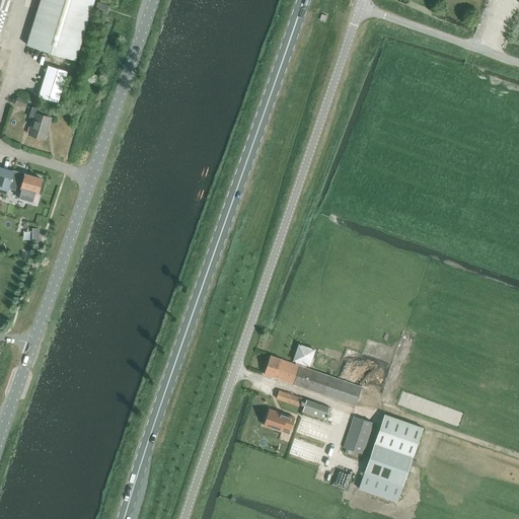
[(0,0),(0,42),(12,0),(0,0)]
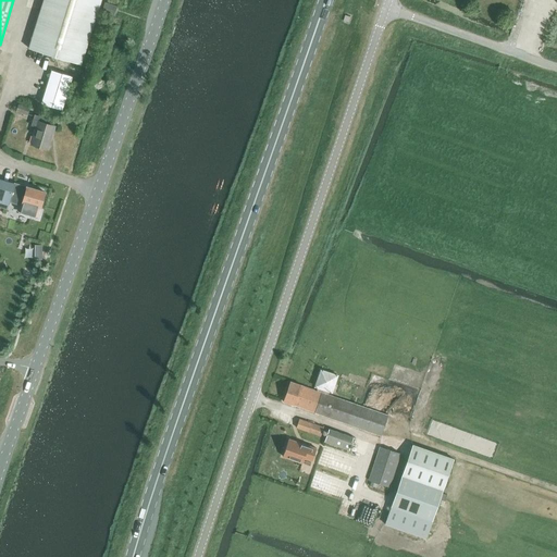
[(100,0),(44,0),(28,49),(82,65),(100,0)]
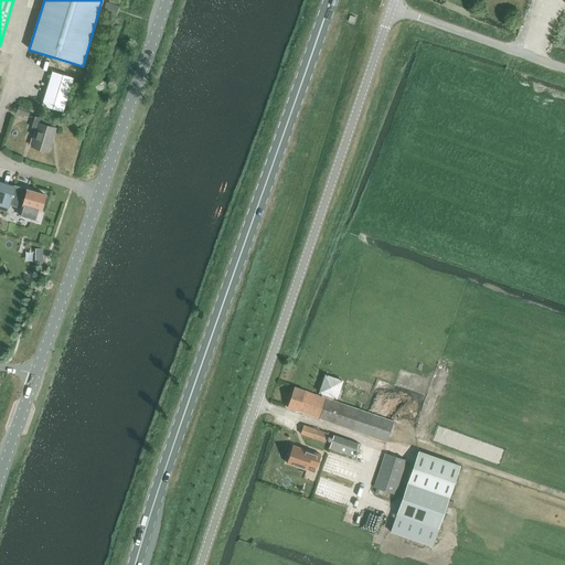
[(118,7),(107,2),(104,10),(116,14),(118,7)]
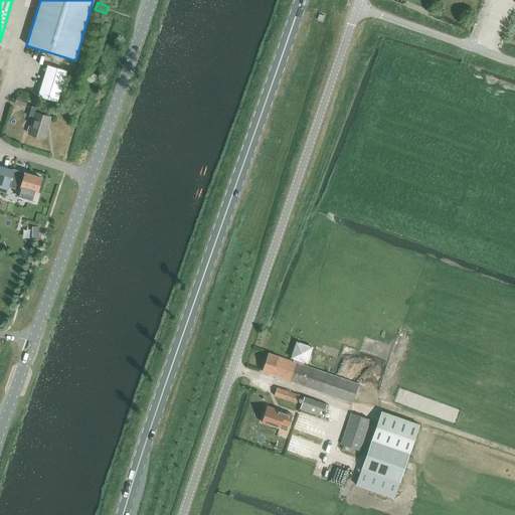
[(45,86),(41,98),(54,102),(58,90),(45,86)]
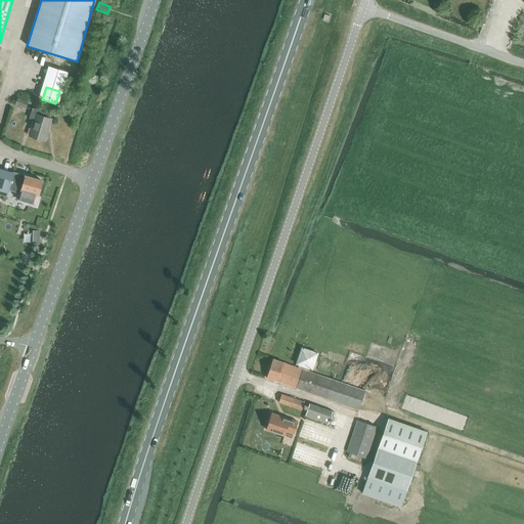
[(16,99),(14,106),(26,110),(28,102),(16,99)]
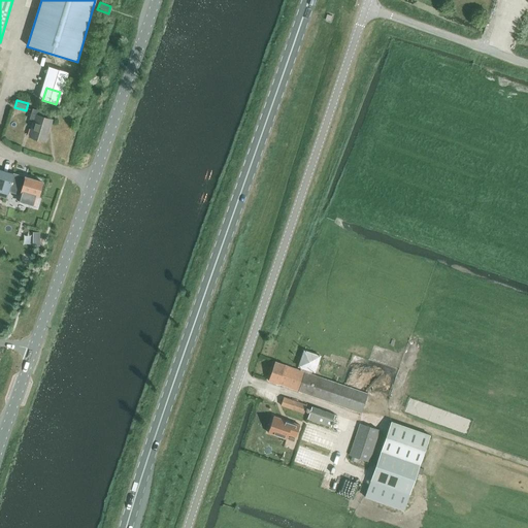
[(33,122),(29,136),(45,141),(52,120),(44,118),(45,112),(33,109),(30,121),(33,122)]
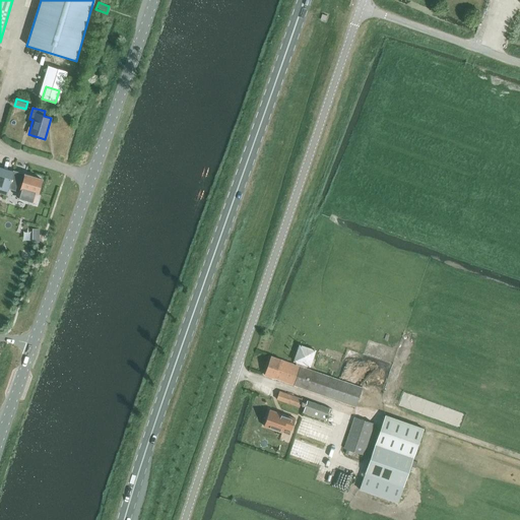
[(21,185),(18,197),(34,202),(37,192),(39,193),(42,180),(25,175),(24,177),(14,174),(15,172),(0,167),(0,192),(7,195),(11,182),(21,185)]
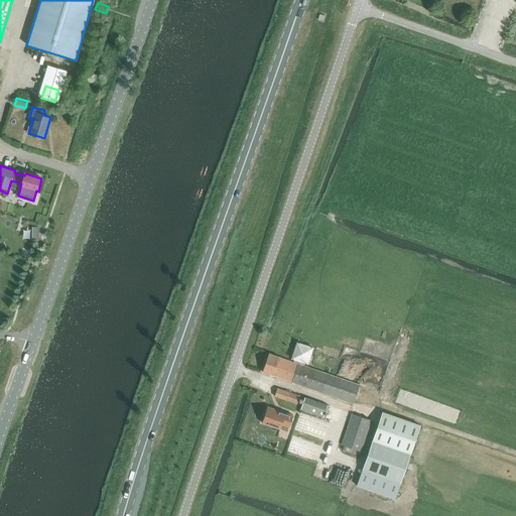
[(297,343),(292,358),(294,359),(293,362),(304,366),(305,363),(307,364),(312,349),(297,343)]
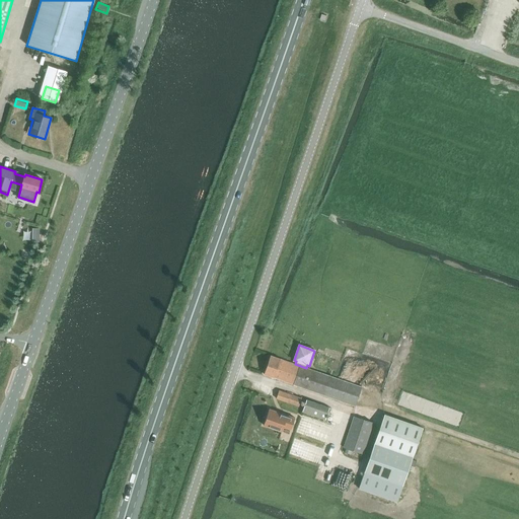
[(316,354),(314,368),(329,370),(331,356),(316,354)]
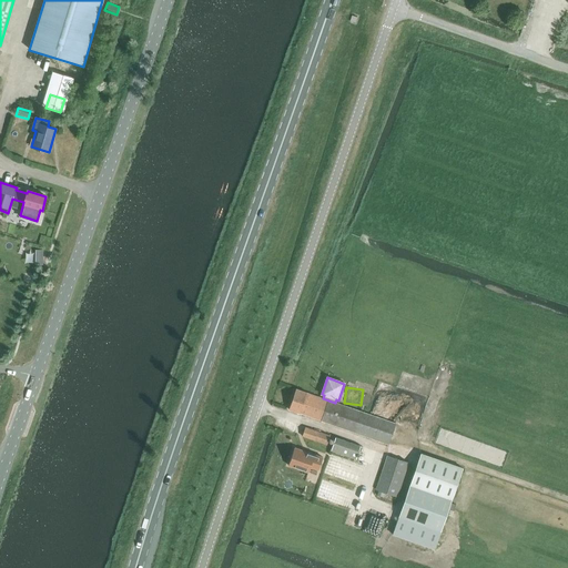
[(298,414),(321,422),(388,445),(396,424),(322,399),(322,397),(310,394),(310,393),(297,388),(288,411),(298,414)]
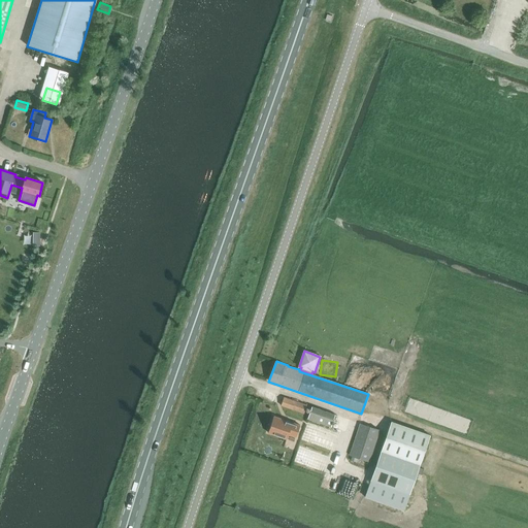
[(282,406),(305,415),(307,405),(285,397),(282,406)]
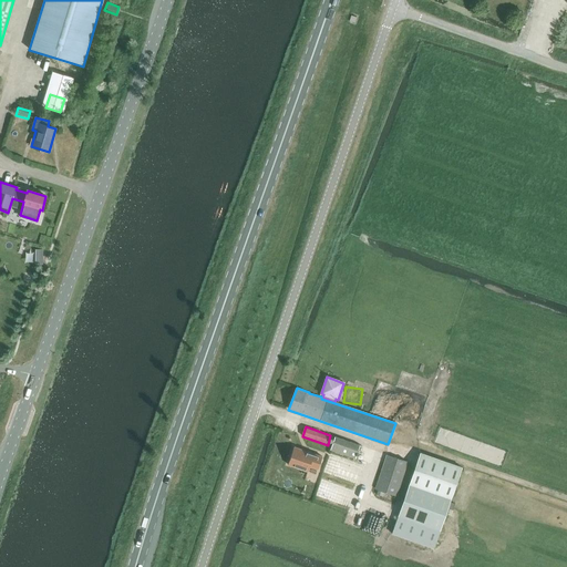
[(330,451),(357,460),(361,446),(334,436),(330,451)]
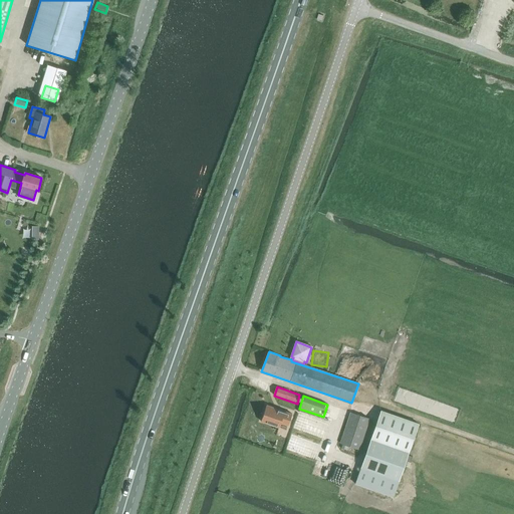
[(288,426),(292,414),(266,406),(261,422),(279,428),(280,423),(288,426)]
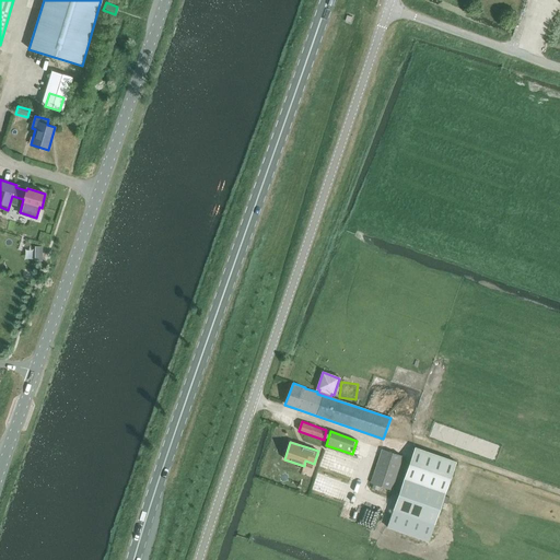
[(393,510),(387,527),(429,541),(434,524),(456,462),(415,447),(393,510)]
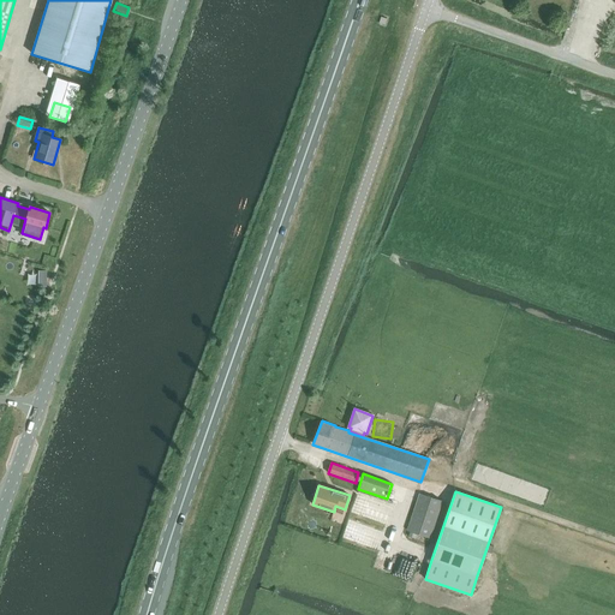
[(419,494),(407,530),(430,538),(442,501),(419,494)]
